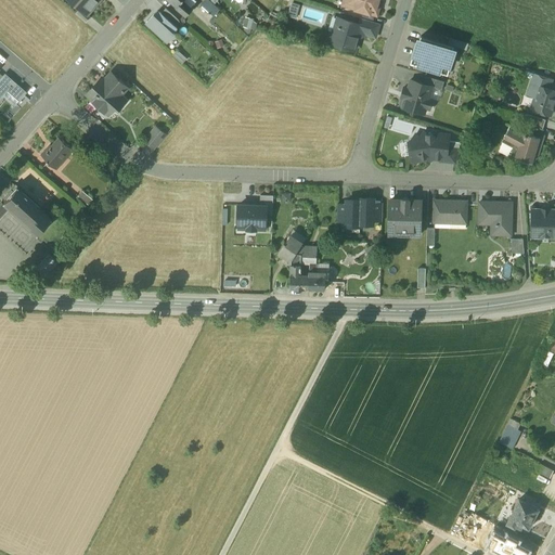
[(100,0),(66,0),(74,7),(75,4),(79,9),(87,15),(88,15),(100,0)]
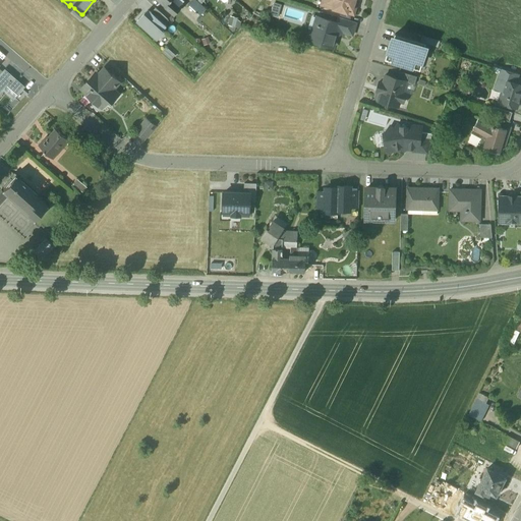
[(171,0),(157,0),(173,13),(178,7),(171,1),(171,0)]
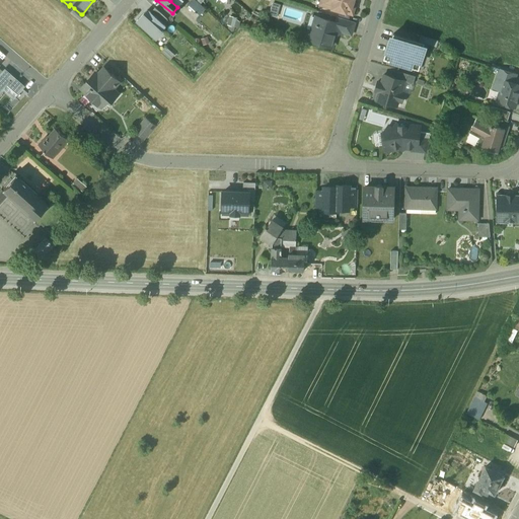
[(193,0),(189,5),(201,15),(206,10),(194,0),(193,0)]
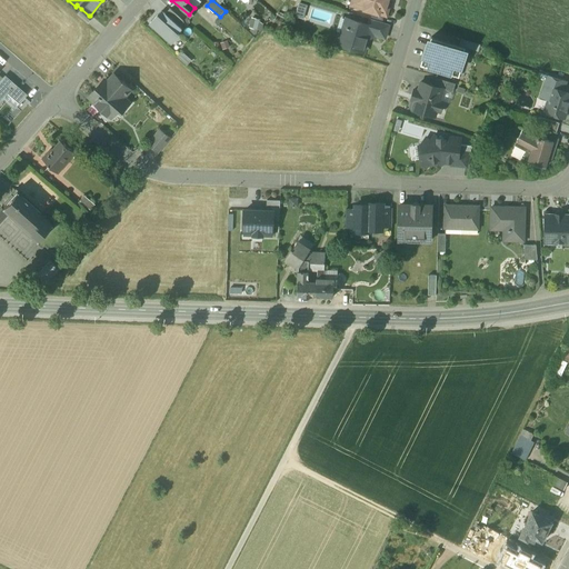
[(353,0),(352,6),(387,17),(390,0),(353,0)]
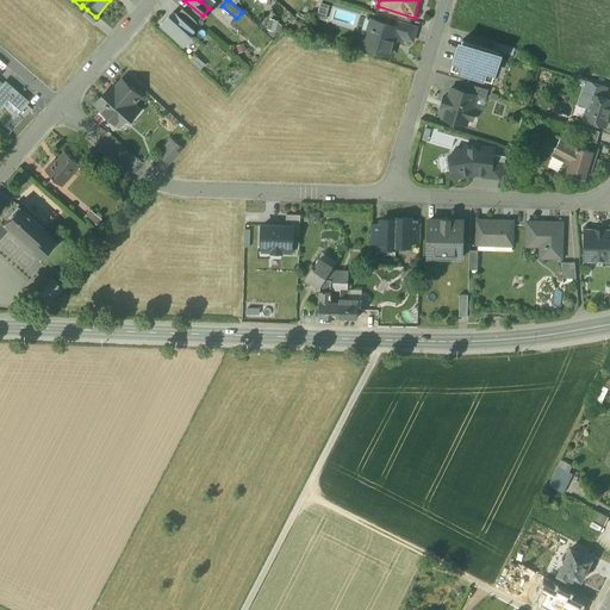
[(330,6),(321,4),(316,18),(325,20),(330,6)]
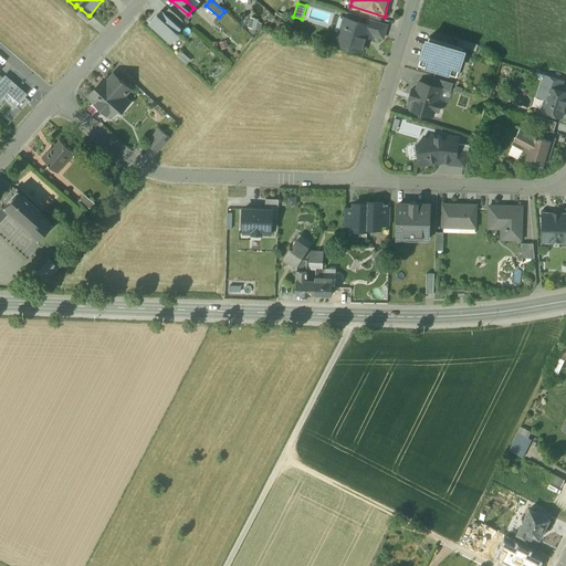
[(88,16),(81,9),(76,14),(87,24),(93,18),(90,16),(88,16)]
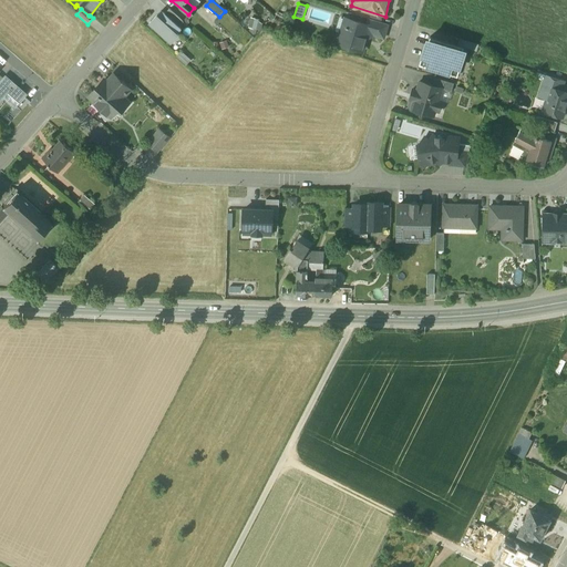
[(183,22),(168,9),(164,14),(178,28),(183,22)]
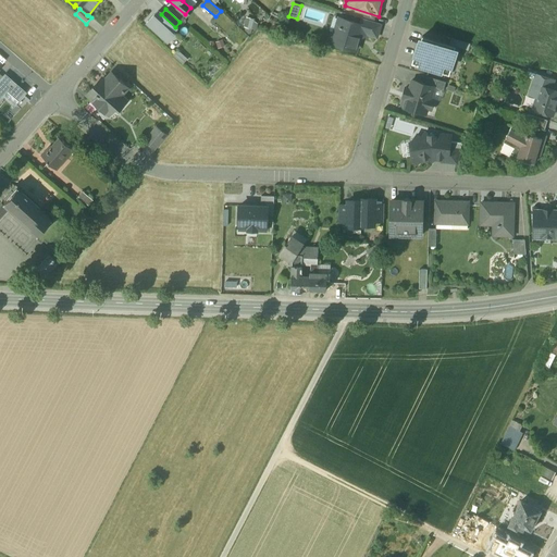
[(161,14),(160,12),(156,16),(153,15),(147,23),(168,41),(175,34),(173,33),(177,28),(175,27),(161,14)]
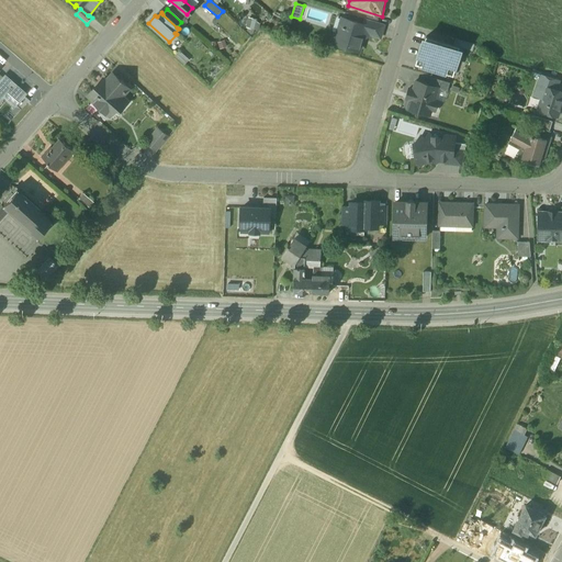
[(258,21),(249,19),(247,31),(255,33),(255,30),(259,31),(260,25),(257,24),(258,21)]
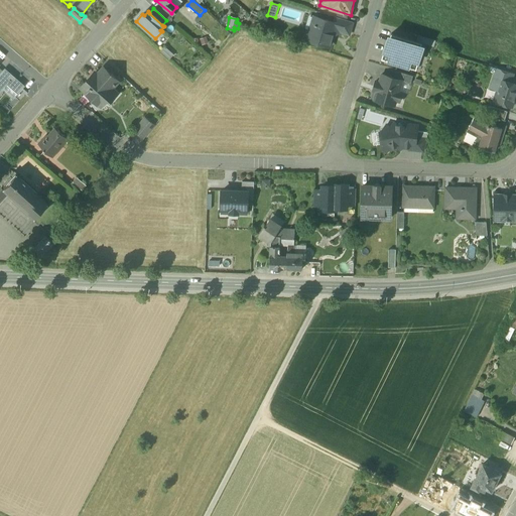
[(334,22),(318,18),(316,24),(312,23),(308,36),(318,39),(317,43),(330,47),(334,35),(340,31),(349,34),(353,22),(336,17),(334,22)]
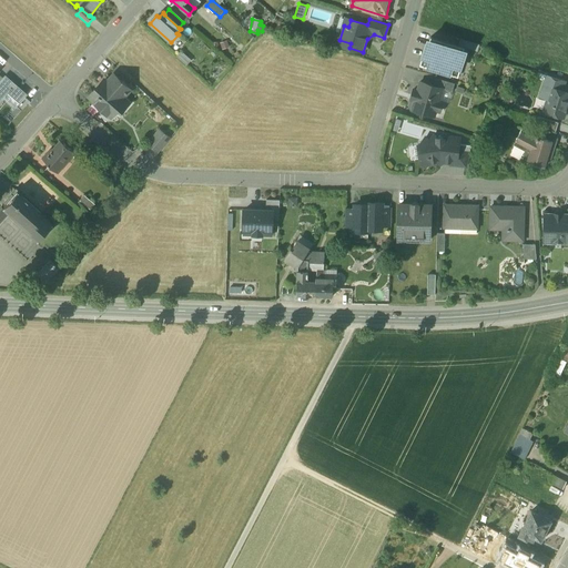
[(462,58),(465,48),(458,46),(430,38),(428,48),(426,47),(423,59),(427,60),(425,68),(453,77),(455,69),(460,70),(464,58),(462,58)]
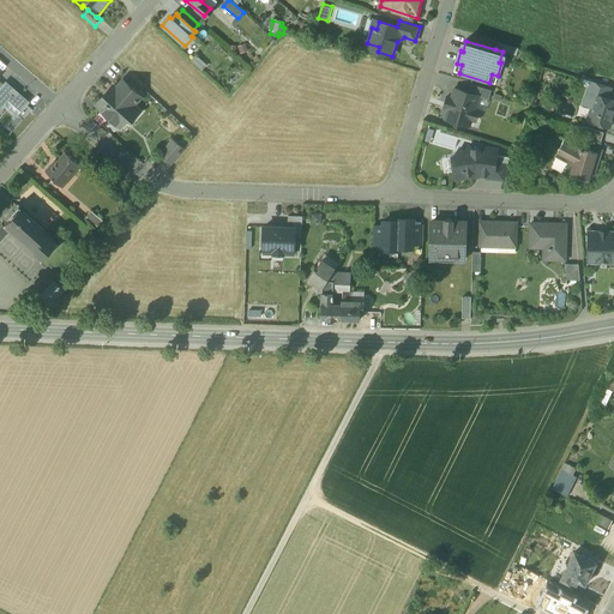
[(498,43),(495,49),(503,52),(517,56),(518,49),(498,43)]
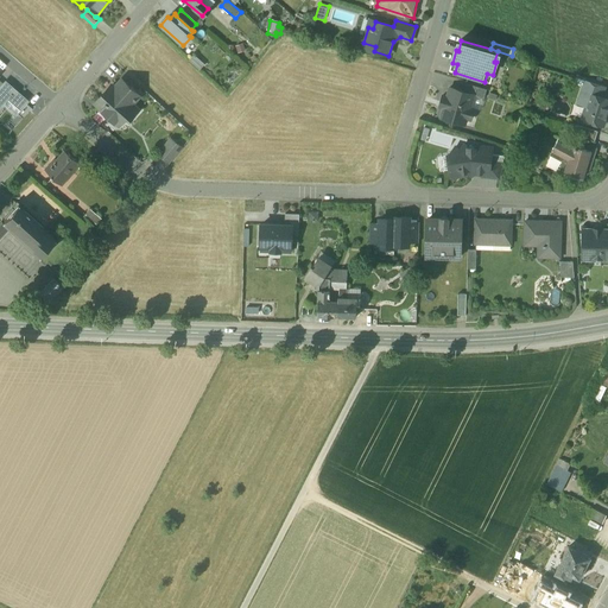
[(246,51),(244,44),(235,48),(238,55),(246,51)]
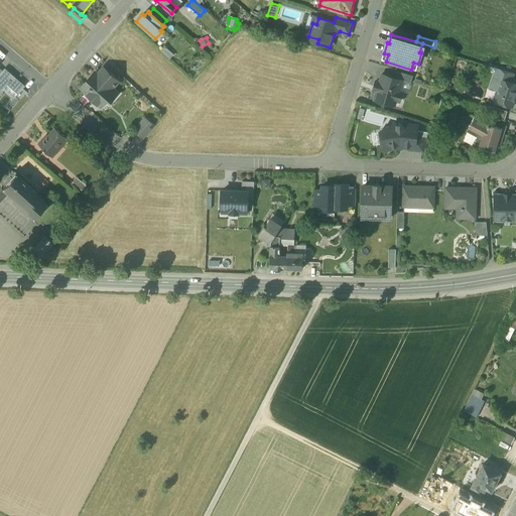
[(171,53),(164,46),(160,51),(167,58),(171,53)]
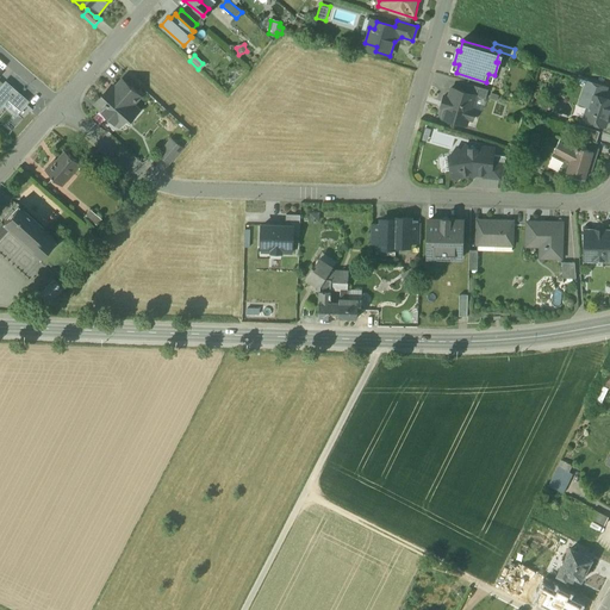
[(122,80),(112,89),(110,88),(109,89),(111,91),(104,98),(101,97),(94,104),(103,111),(101,112),(114,125),(124,116),(130,120),(137,112),(131,107),(141,97),(122,80)]
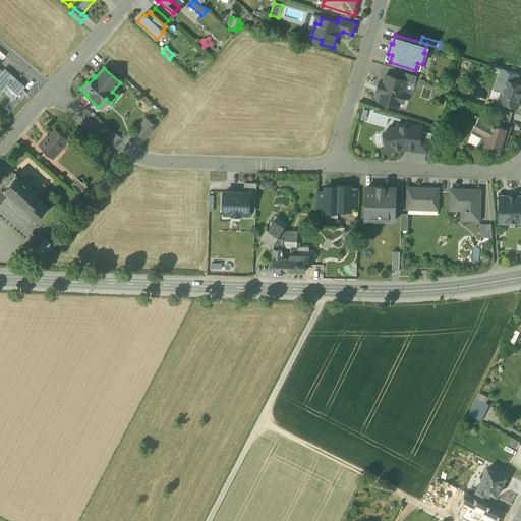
[(519,74),(502,69),(498,82),(504,84),(505,80),(516,83),(519,74)]
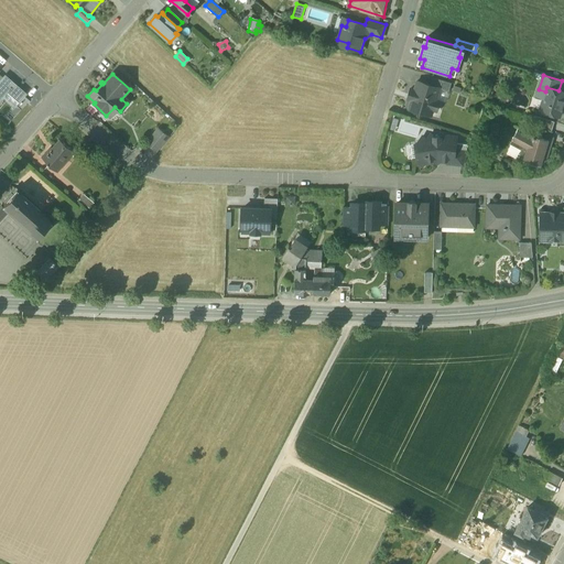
[(0,80),(0,100),(7,94),(19,104),(24,96),(26,94),(7,77),(6,79),(3,77),(0,80)]
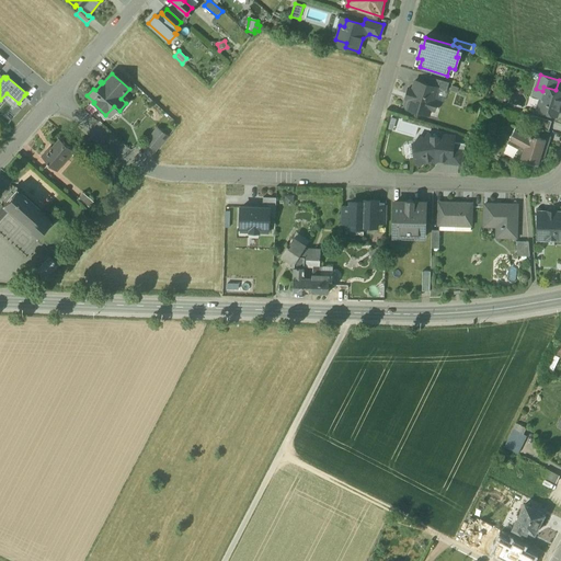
[(449,83),(430,77),(427,86),(437,88),(437,89),(447,92),(449,83)]
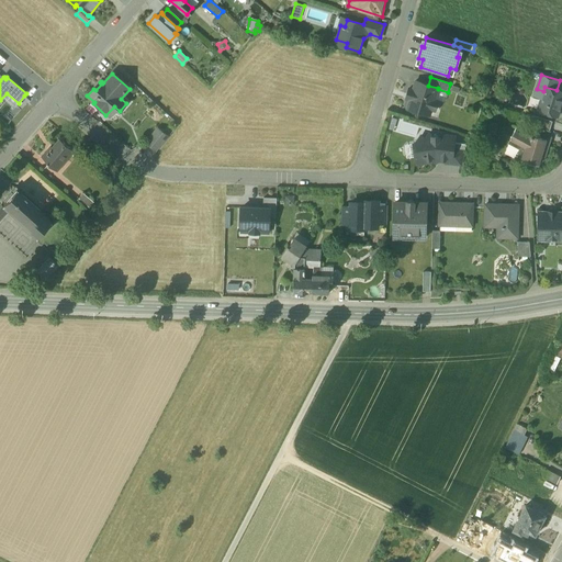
[(428,86),(415,81),(413,89),(409,88),(407,94),(411,96),(407,109),(425,114),(426,110),(435,112),(438,101),(435,100),(438,89),(438,88),(428,86)]
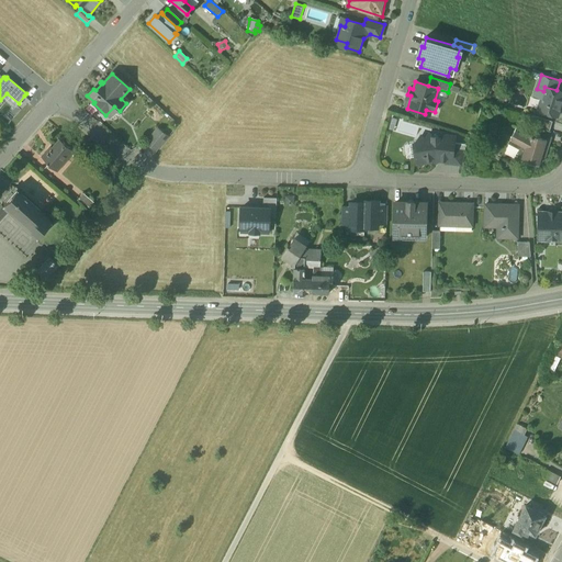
[(561,91),(557,90),(544,87),(543,91),(538,111),(549,114),(550,116),(554,117),(558,116),(561,101),(561,91)]
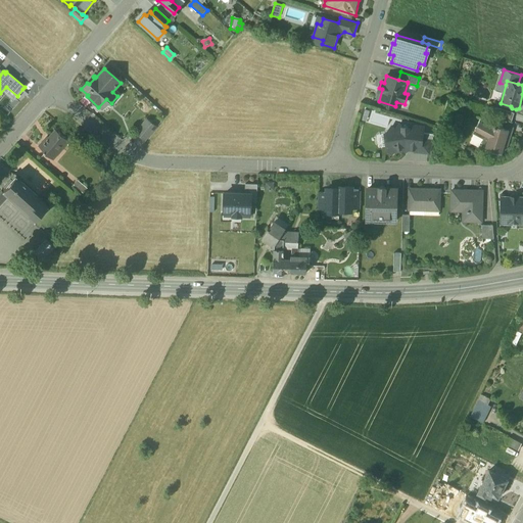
[(17,96),(14,98),(19,102),(27,93),(22,89),(17,96)]
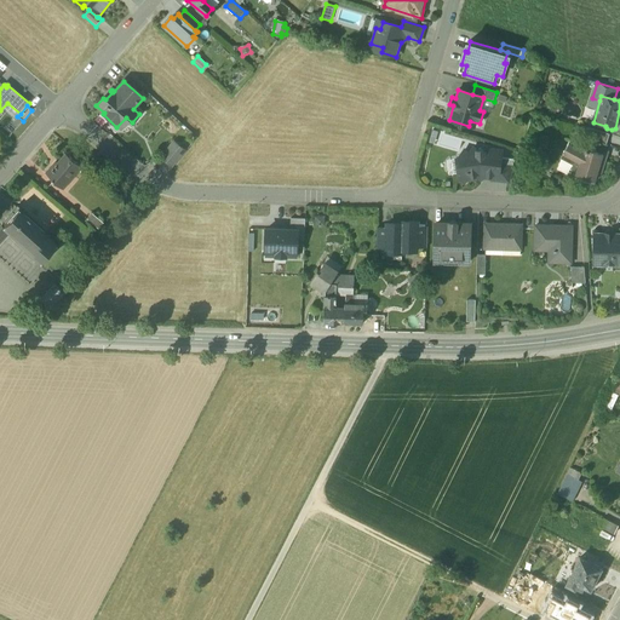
[(160,126),(171,137),(178,130),(166,119),(160,126)]
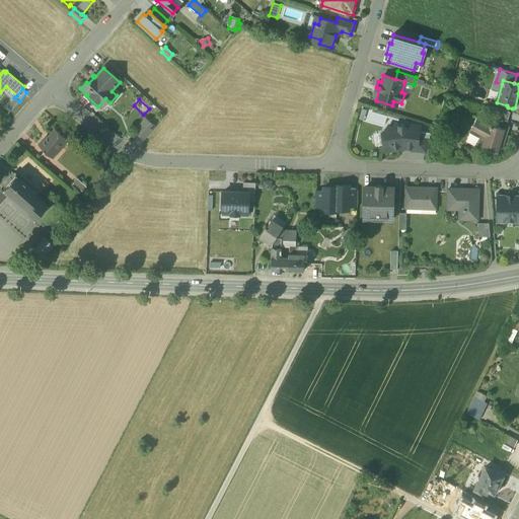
[(510,113),(493,107),(492,112),(507,121),(510,113)]
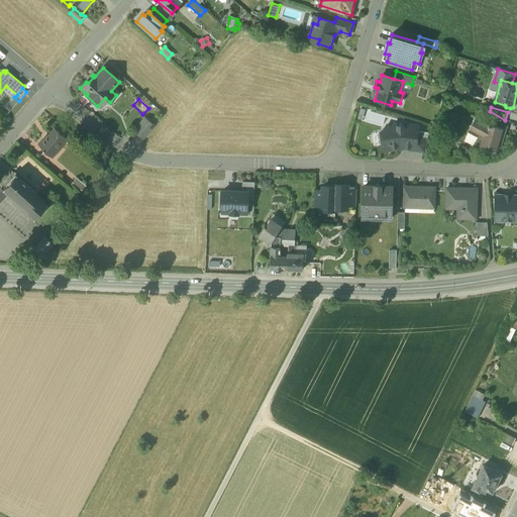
[(156,126),(144,117),(133,131),(143,139),(156,126)]
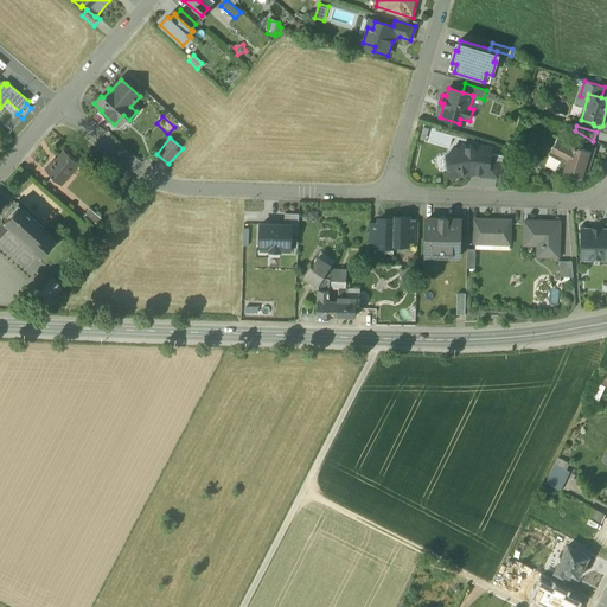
[(576,146),(575,147),(573,146),(558,138),(551,151),(567,159),(563,172),(586,179),(594,152),(583,149),(583,147),(582,146),(582,145),(580,144),(579,144),(577,145),(576,146)]
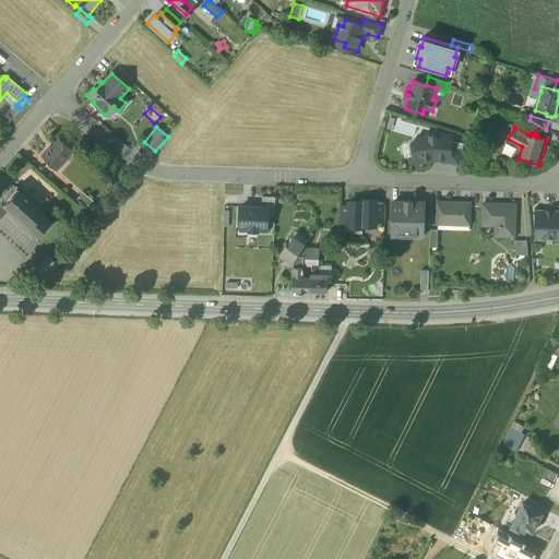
[(427,134),(424,139),(419,135),(414,143),(412,143),(414,163),(416,163),(419,165),(421,162),(424,162),(425,159),(431,158),(431,161),(433,163),(436,161),(436,159),(443,159),(443,153),(448,150),(451,150),(452,137),(439,135),(433,139),(427,134)]
